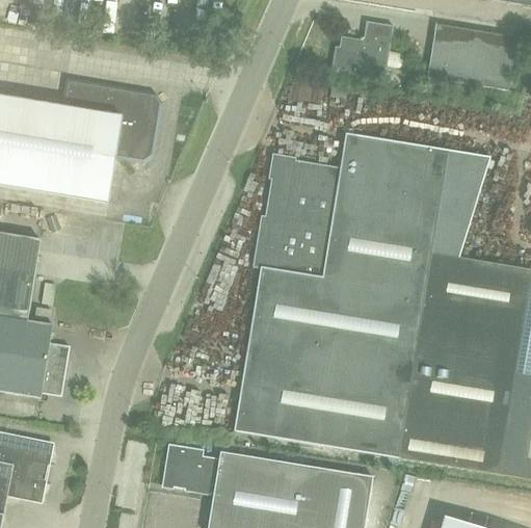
[(398,50),(389,49),(393,23),(365,19),(363,37),(340,33),(338,49),(334,48),(330,68),(371,74),(372,69),(385,71),(386,63),(395,66),(399,64),(402,62),(403,59),(403,55),(401,52),(398,50)]
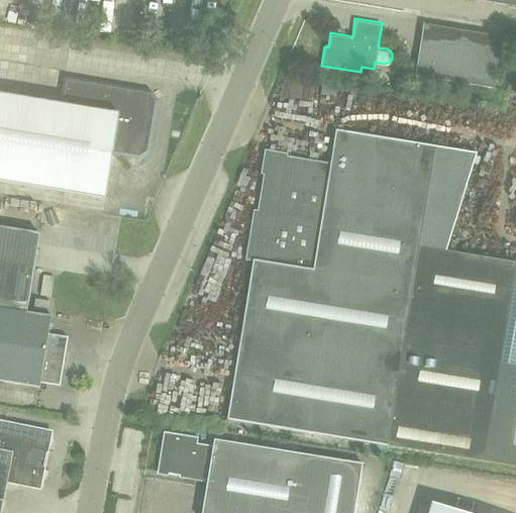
[(501,33),(462,27),(422,21),(414,73),(418,74),(417,84),(452,89),(453,79),(493,86),(501,33)]
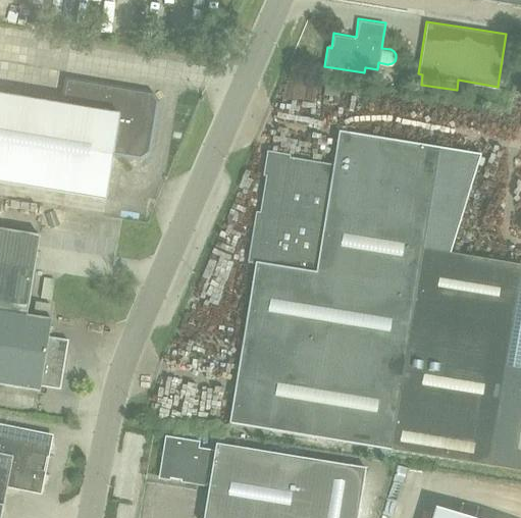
[(0,178),(105,197),(113,149),(139,153),(146,148),(154,100),(149,93),(67,79),(63,103),(0,92),(0,178)]
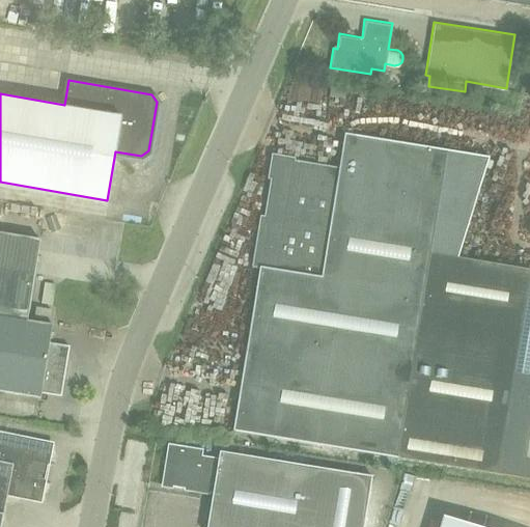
[(328,94),(343,96),(344,85),(330,83),(328,94)]
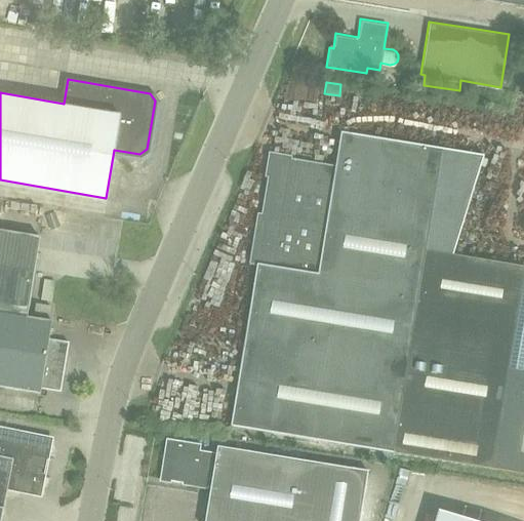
[(256,263),(231,423),(523,471),(523,264),(452,252),(483,153),(340,129),(335,163),(270,152),(258,223),(254,222),(248,261),(256,263)]
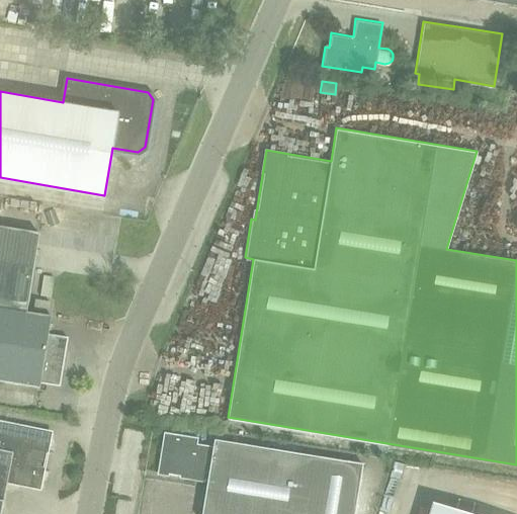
[(48,332),(51,314),(26,310),(29,289),(87,298),(117,225),(42,211),(39,231),(0,224),(0,378),(39,386),(40,380),(59,383),(67,335),(48,332)]
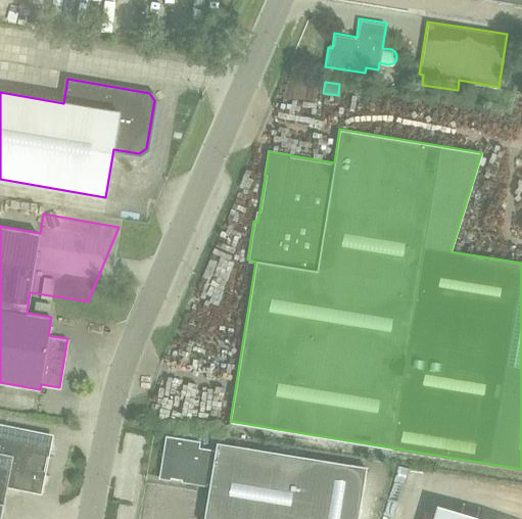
[(34,310),(48,312),(50,300),(35,298),(34,310)]
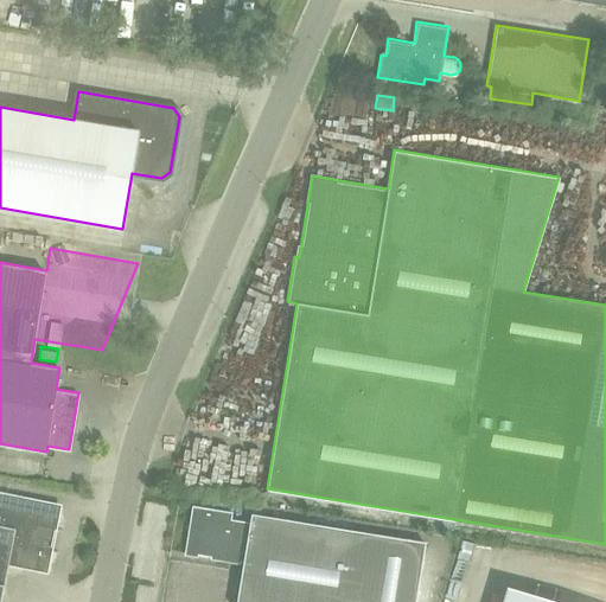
[(0,601),(4,586),(2,586),(7,562),(45,569),(59,504),(0,492),(0,601)]
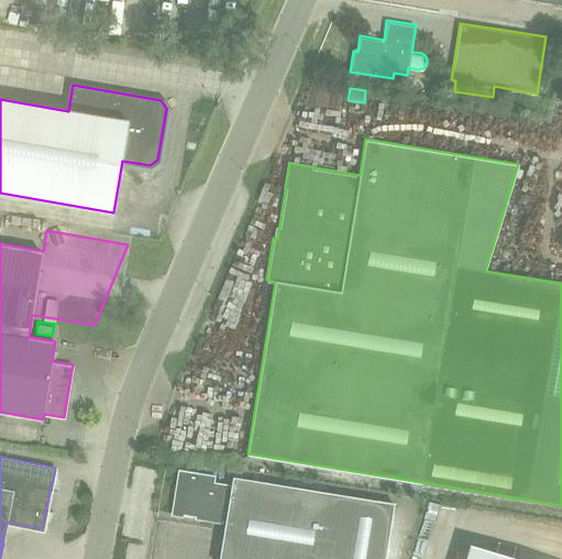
[(384,558),(394,502),(342,494),(232,477),(231,483),(213,480),(215,473),(178,468),(171,511),(226,519),(218,558),(384,558)]
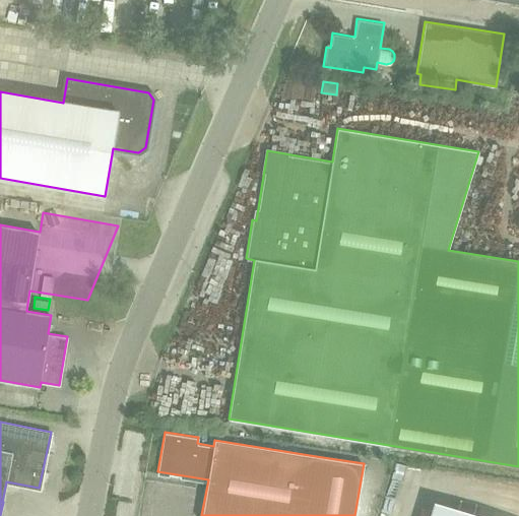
[(474,515),(434,504),(430,515),(474,515)]
